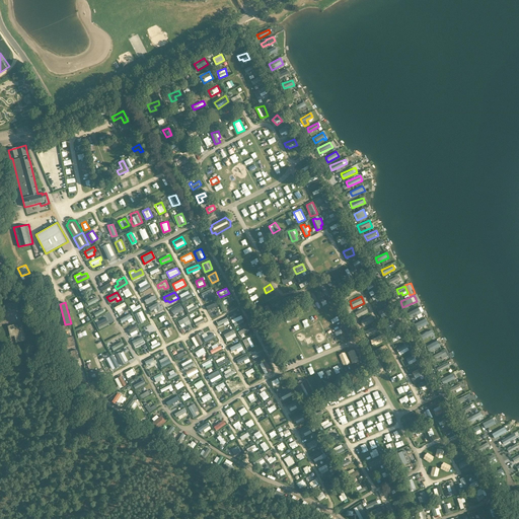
[(123,310),(122,308),(126,305),(124,302),(115,307),(118,313),(123,310)]
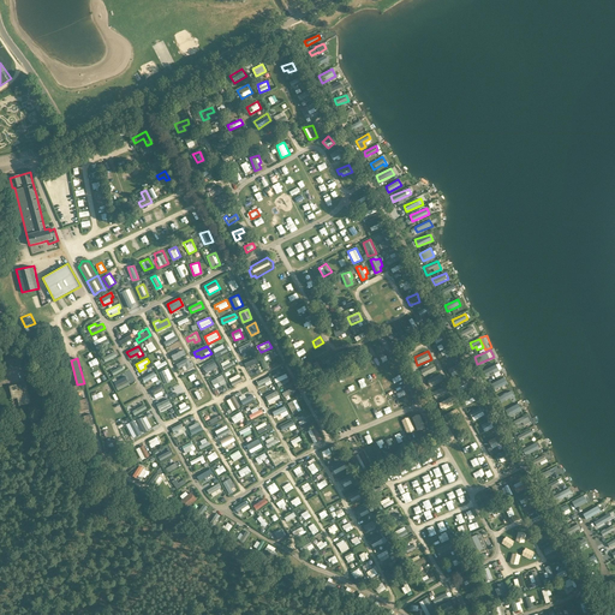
[(178,369),(183,366),(184,370),(192,366),(187,358),(175,363),(178,369)]
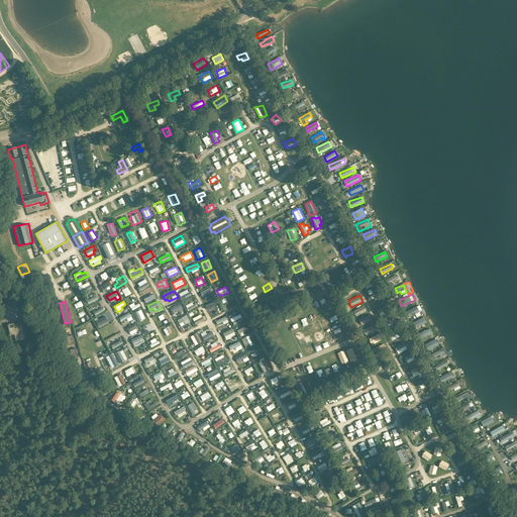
[(170,307),(173,313),(183,309),(181,302),(170,307)]
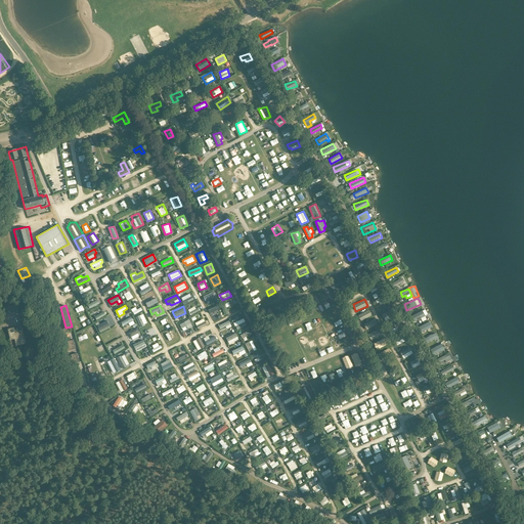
[(199,307),(195,308),(194,306),(188,309),(190,315),(200,310),(199,307)]
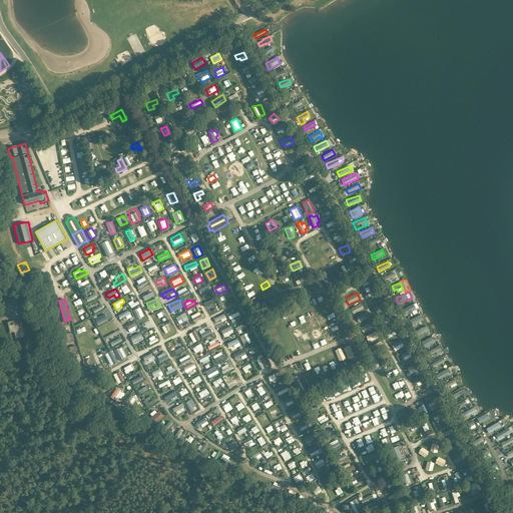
[(64,321),(59,301),(52,303),(58,323),(64,321)]
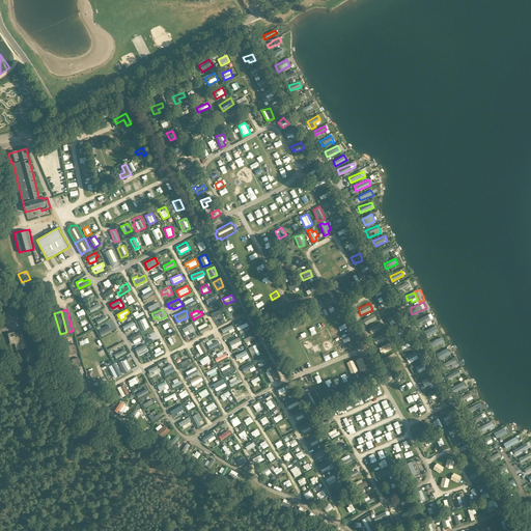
[(428,326),(432,324),(430,319),(432,318),(430,313),(417,319),(419,326),(426,322),(428,326)]
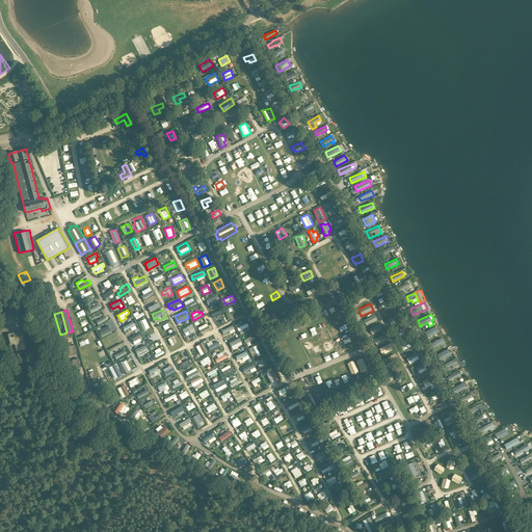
[(366,324),(377,321),(375,315),(364,318),(366,324)]
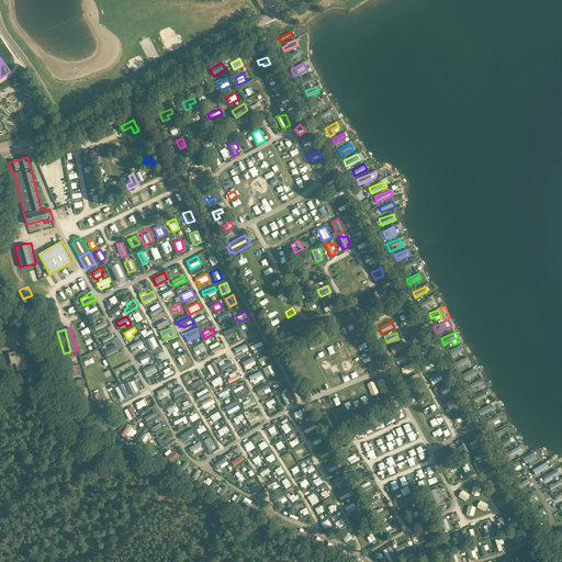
[(101,339),(104,344),(113,337),(111,334),(101,339)]
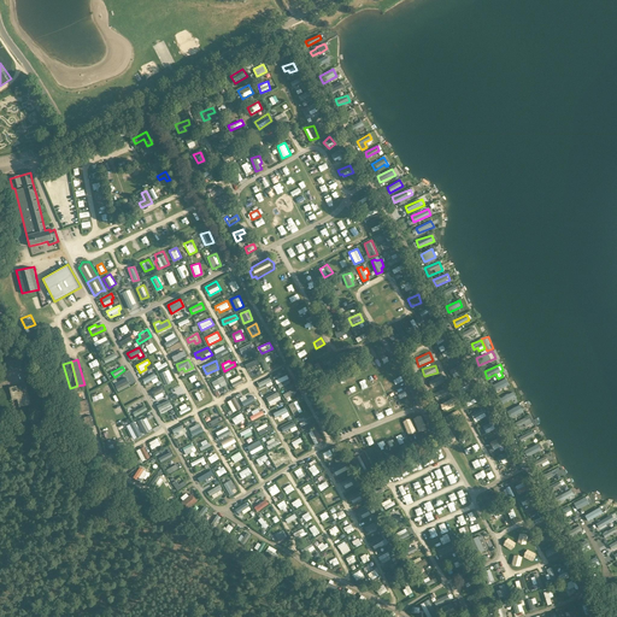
[(450,370),(452,376),(460,374),(457,366),(450,370)]
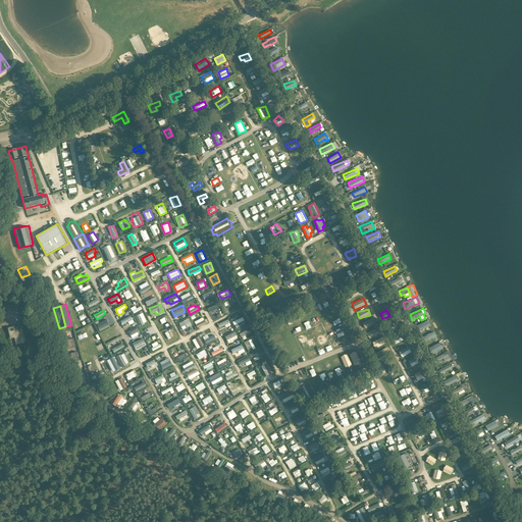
[(195,321),(197,327),(206,324),(204,317),(195,321)]
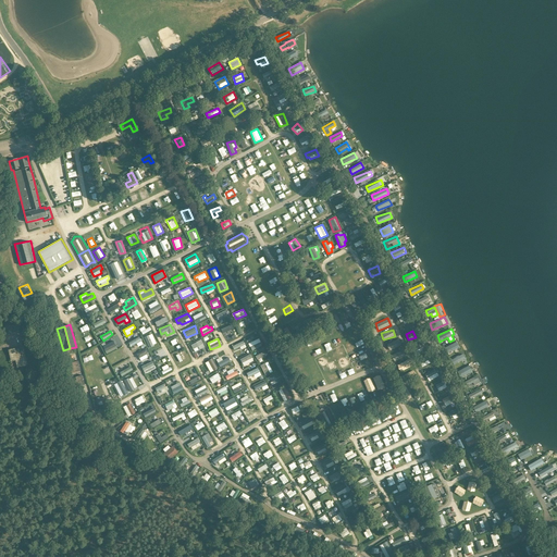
[(259,338),(248,343),(250,348),(261,344),(259,338)]
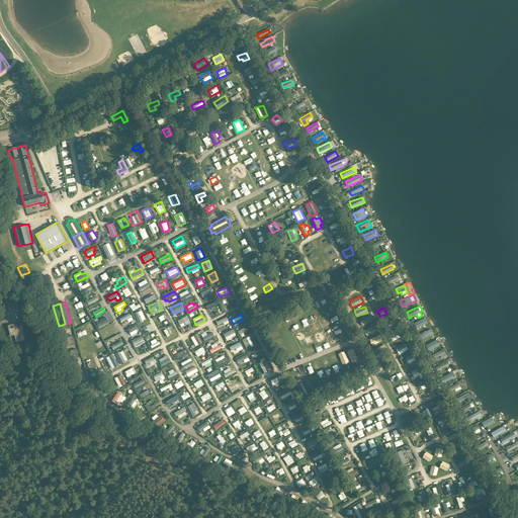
[(370,315),(359,320),(362,326),(373,321),(370,315)]
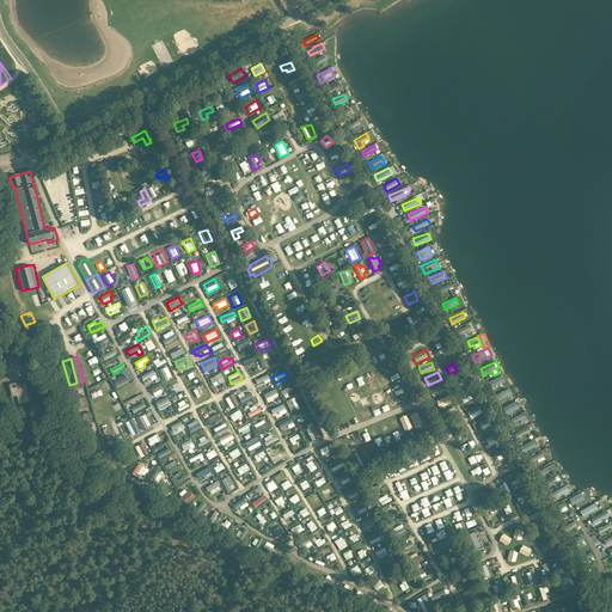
[(209,378),(213,386),(225,381),(221,373),(209,378)]
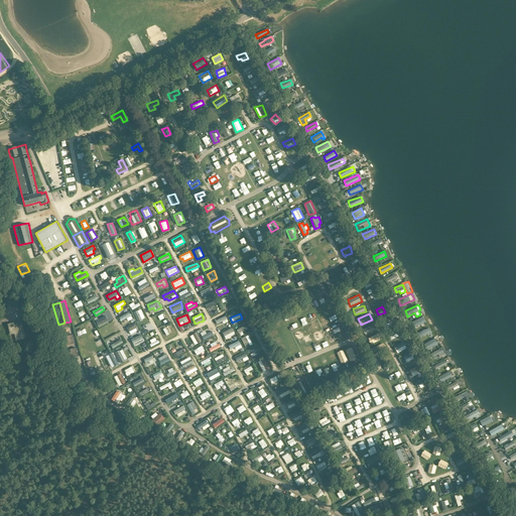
[(217,325),(223,321),(224,324),(228,321),(225,315),(215,320),(217,325)]
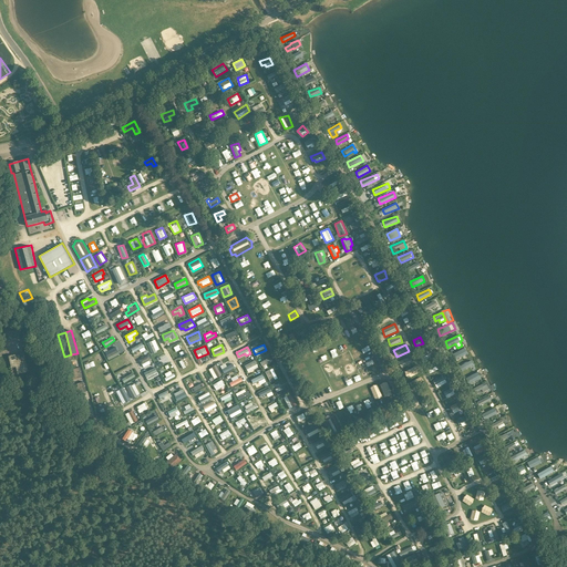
[(28,372),(22,352),(8,356),(10,356),(12,364),(16,364),(18,374),(28,372)]
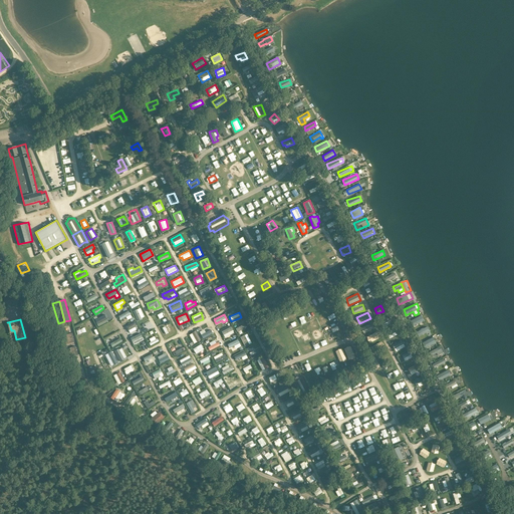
[(136,321),(125,326),(127,329),(138,325),(136,321)]
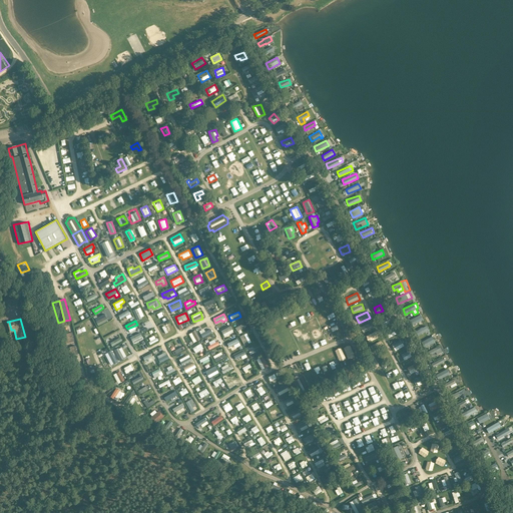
[(363,332),(374,329),(372,323),(361,327),(363,332)]
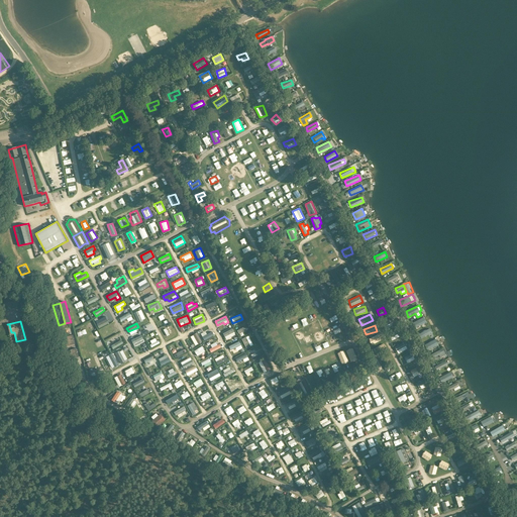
[(103,332),(106,337),(114,333),(111,327),(103,332)]
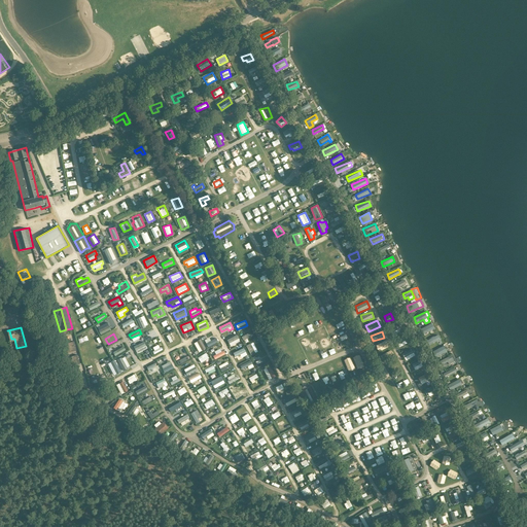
[(231,346),(240,341),(237,335),(226,340),(231,346)]
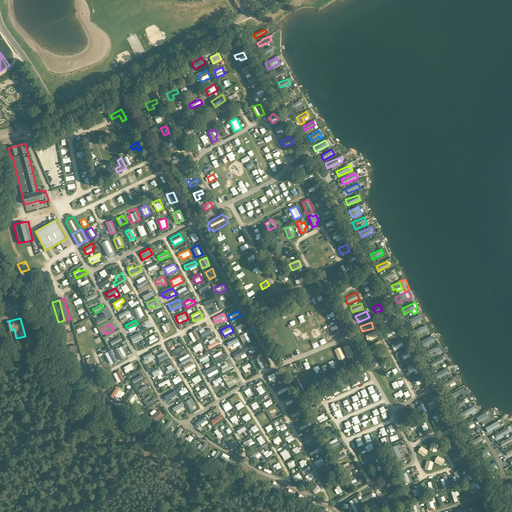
[(415,336),(427,329),(425,325),(412,332),(415,336)]
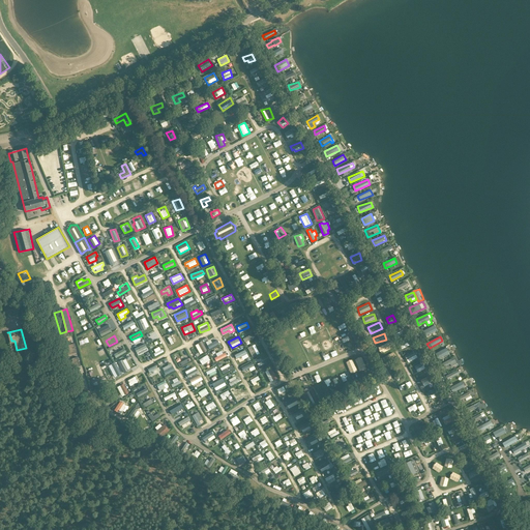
[(219,344),(217,340),(211,343),(210,340),(205,342),(209,349),(219,344)]
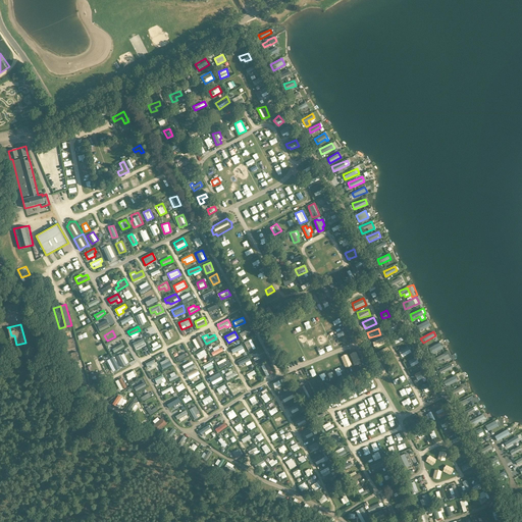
[(199,335),(192,340),(198,349),(204,345),(199,335)]
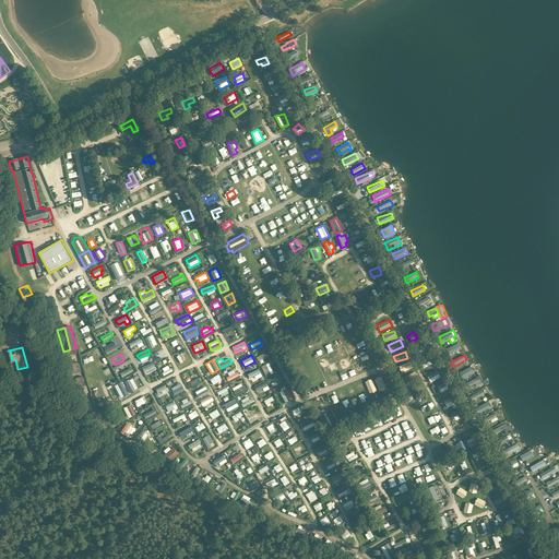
[(153,363),(142,367),(145,375),(156,369),(153,363)]
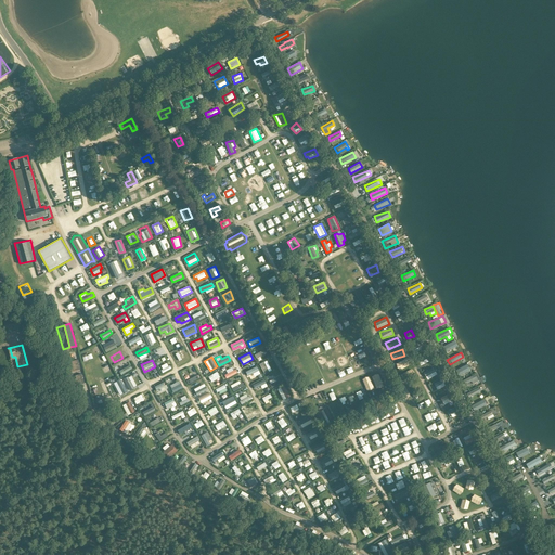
[(265,374),(269,372),(263,361),(259,363),(265,374)]
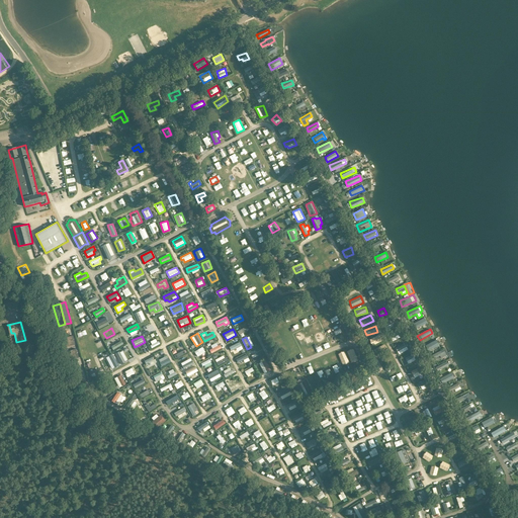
[(152,344),(150,345),(151,348),(159,344),(157,338),(151,341),(152,344)]
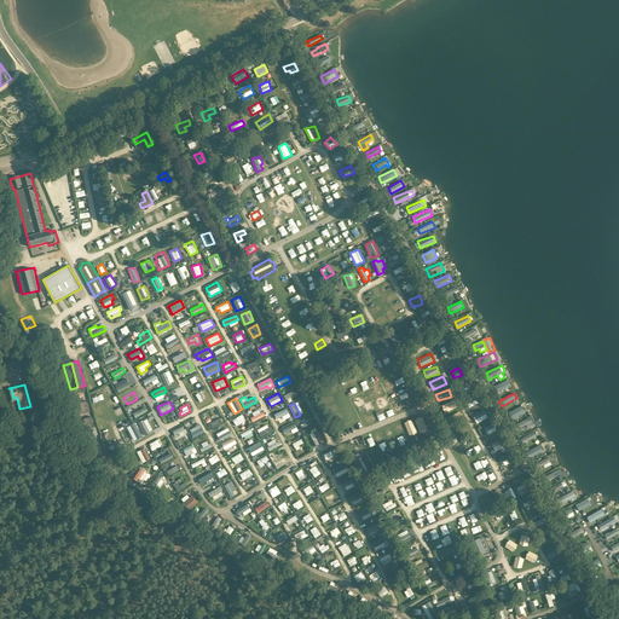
[(122,405),(114,410),(117,416),(125,411),(122,405)]
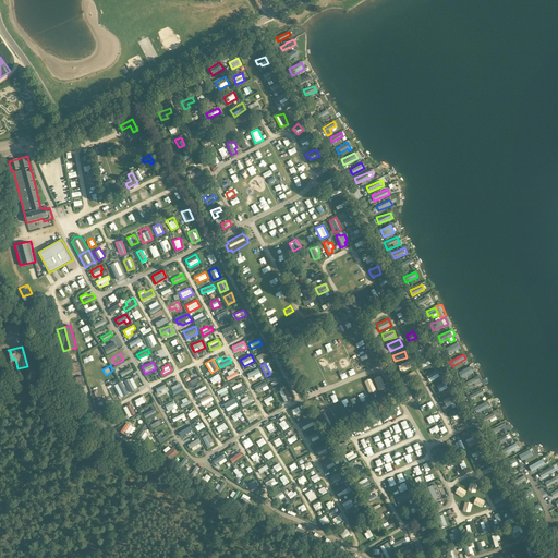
[(119,372),(122,377),(133,371),(130,365),(119,372)]
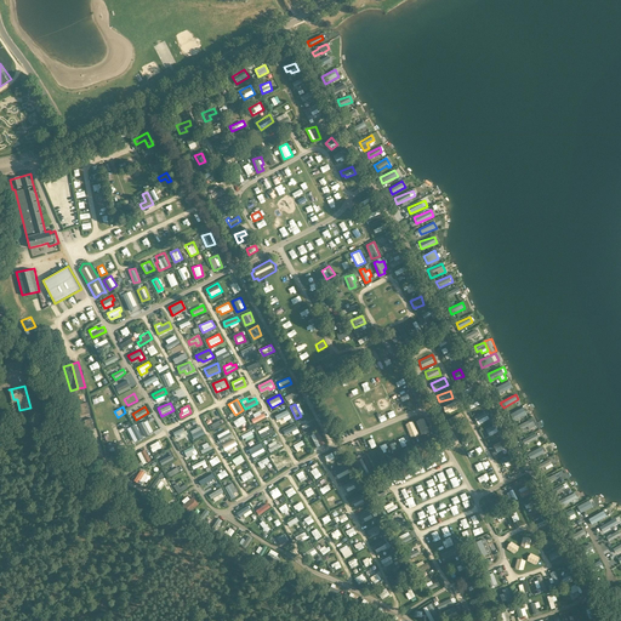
[(280,421),(281,422),(291,419),(288,410),(274,415),(278,422),(280,421)]
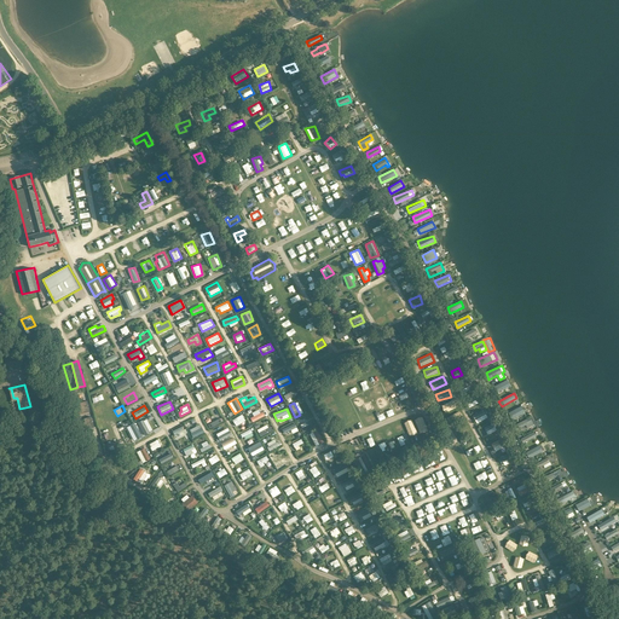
[(236,426),(246,420),(242,414),(232,420),(236,426)]
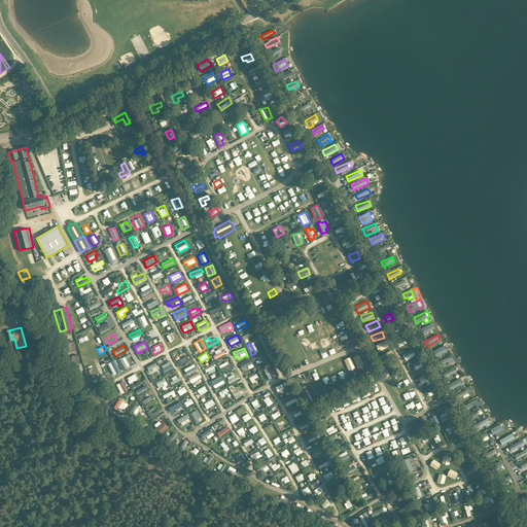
[(359,354),(352,357),(357,369),(364,366),(359,354)]
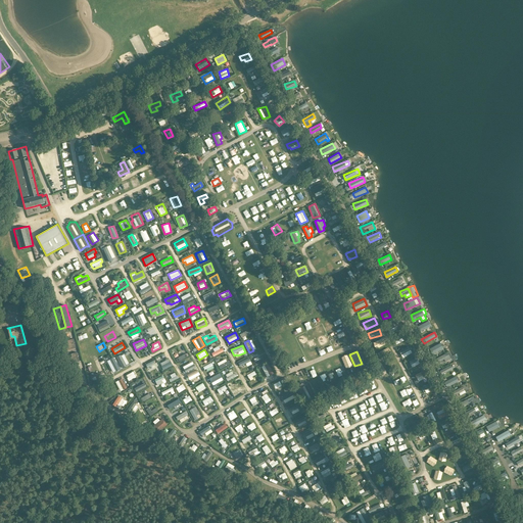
[(186,352),(176,359),(178,362),(188,357),(186,352)]
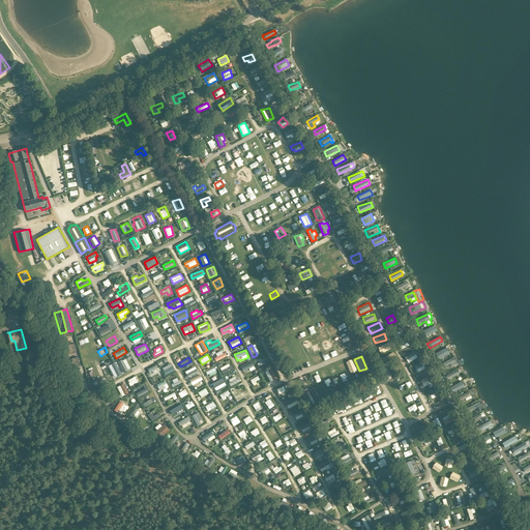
[(346,361),(351,374),(357,371),(352,358),(346,361)]
